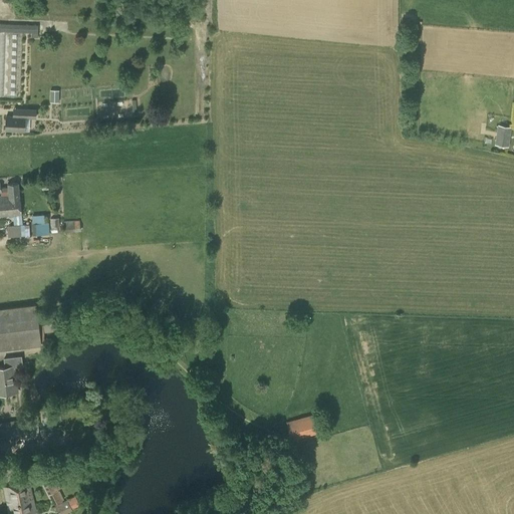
[(38,25),(0,23),(0,31),(38,33),(38,25)]
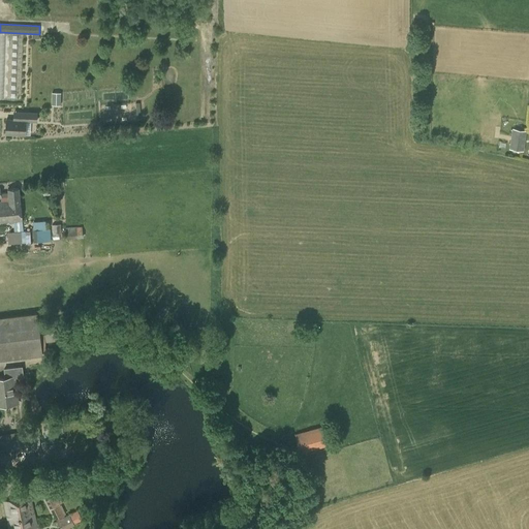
[(52,92),(51,104),(60,105),(61,93),(52,92)]
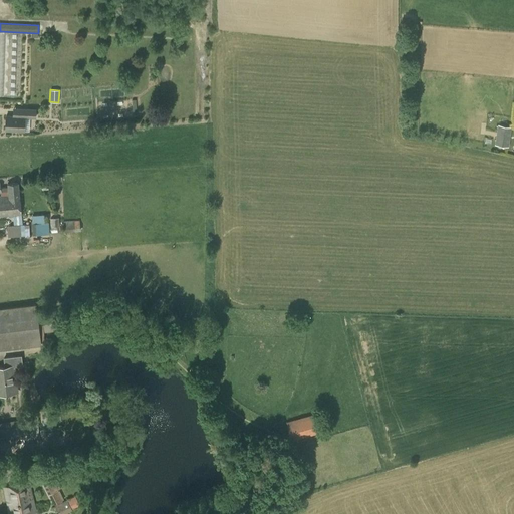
[(24,131),(25,117),(36,117),(36,109),(13,108),(13,116),(6,116),(6,131),(24,131)]
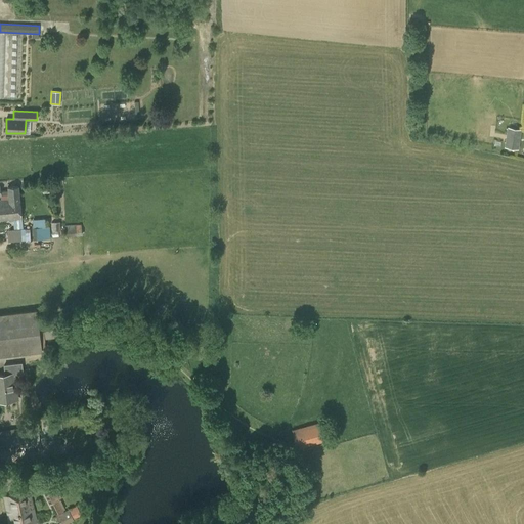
[(518,129),(519,122),(508,121),(504,147),(518,149),(522,129),(518,129)]
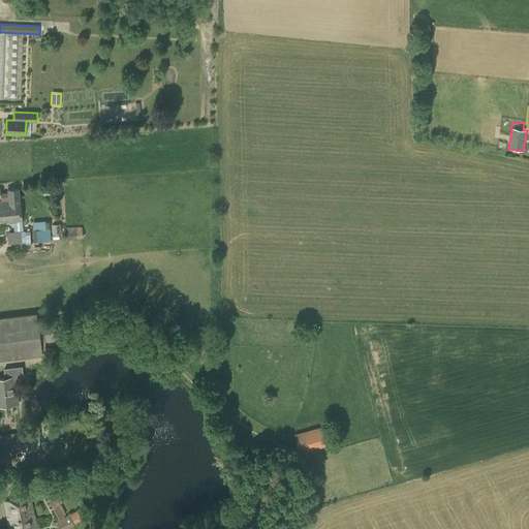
[(0,221),(13,220),(14,231),(7,232),(8,244),(22,243),(21,231),(23,230),(19,188),(7,189),(7,192),(1,193),(1,197),(1,203),(0,201),(0,222),(0,223),(0,221)]
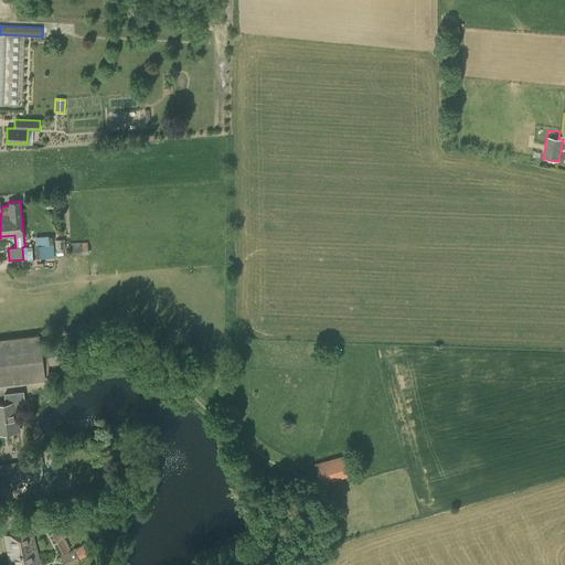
[(65,248),(65,238),(56,238),(57,248),(65,248)]
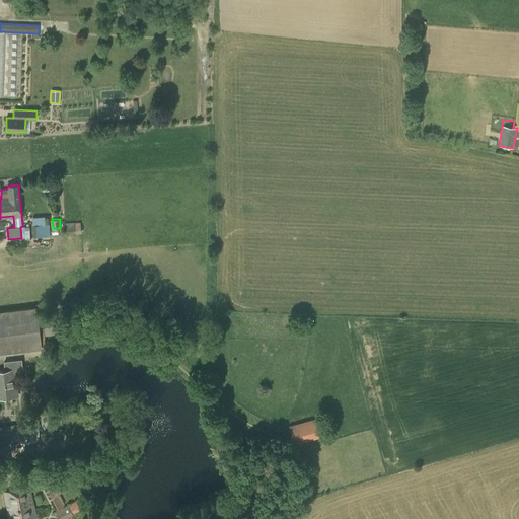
[(82,232),(81,221),(63,222),(64,232),(82,232)]
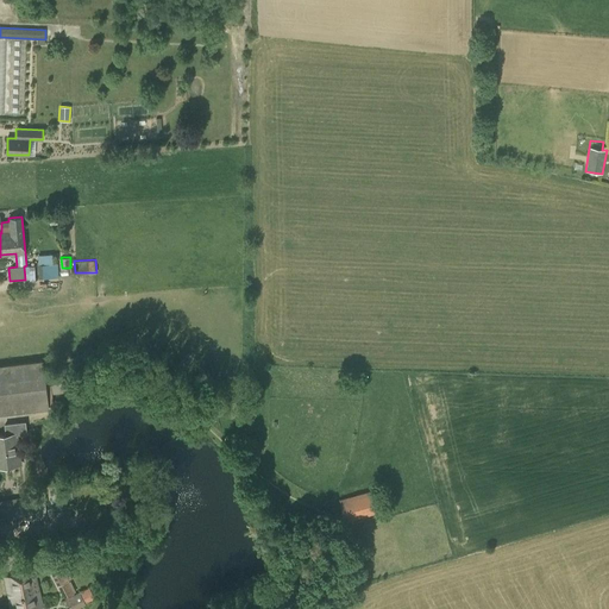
[(57,264),(37,265),(38,278),(58,277),(58,276),(57,264)]
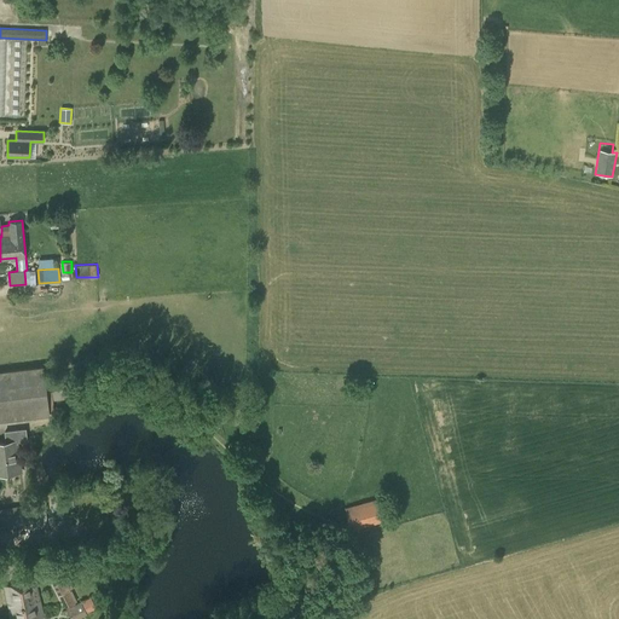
[(44,366),(0,371),(0,421),(50,416),(44,366)]
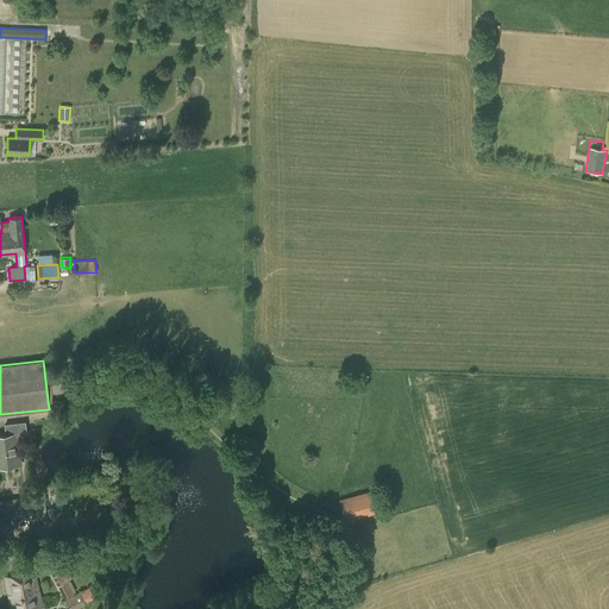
[(26,433),(25,421),(5,424),(6,434),(0,434),(0,465),(20,463),(17,434),(26,433)]
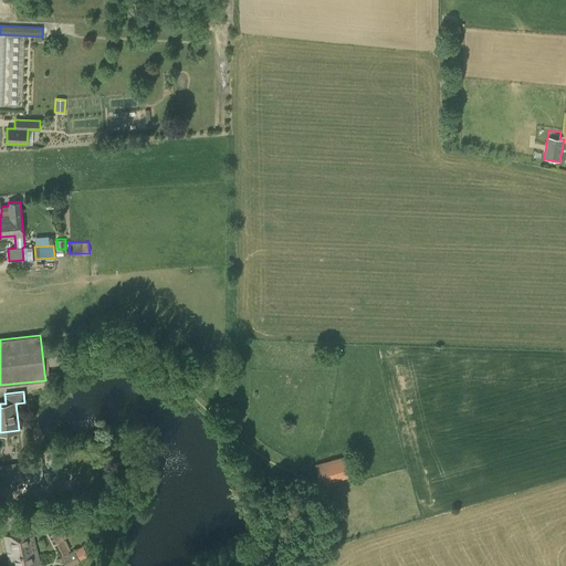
[(315,464),(321,484),(355,475),(349,454),(315,464)]
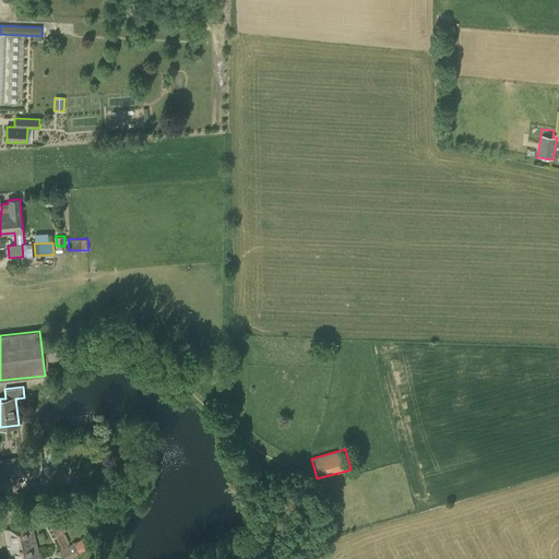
[(0,459),(0,463),(2,477),(25,474),(22,455),(0,459)]
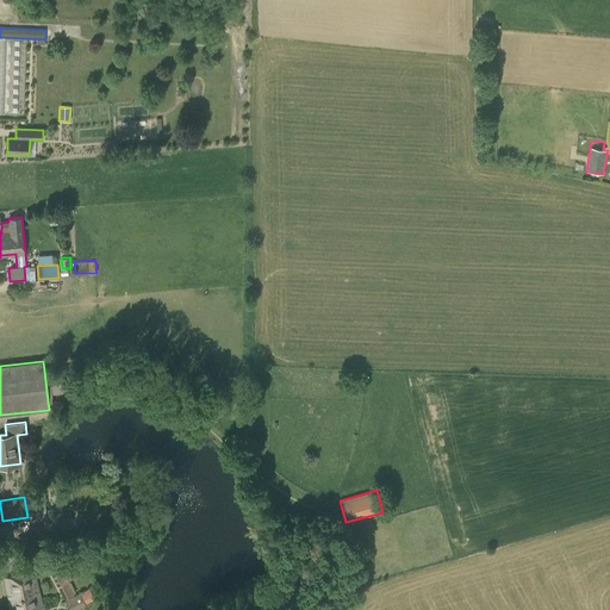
[(72,579),(60,554),(45,561),(57,586),(72,579)]
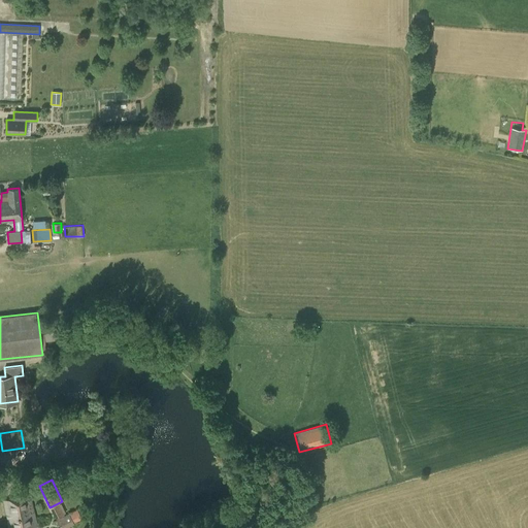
[(30,496),(5,502),(10,527),(20,527),(36,525),(30,496)]
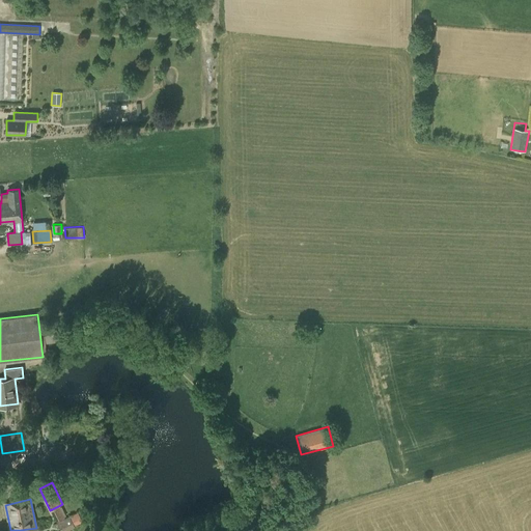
[(51,511),(56,521),(65,516),(61,506),(51,511)]
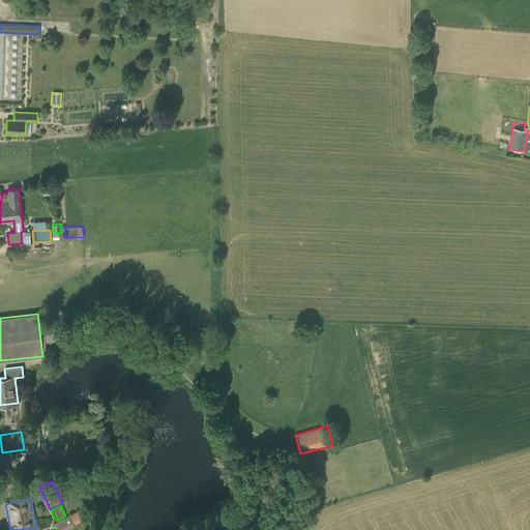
[(69,514),(57,521),(61,529),(65,529),(75,526),(69,514)]
